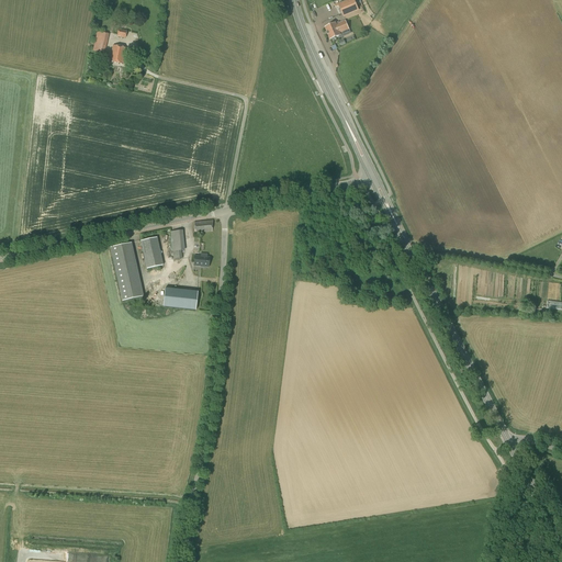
[(344,17),(344,15),(358,9),(353,0),(349,0),(338,4),(339,7),(344,17)]
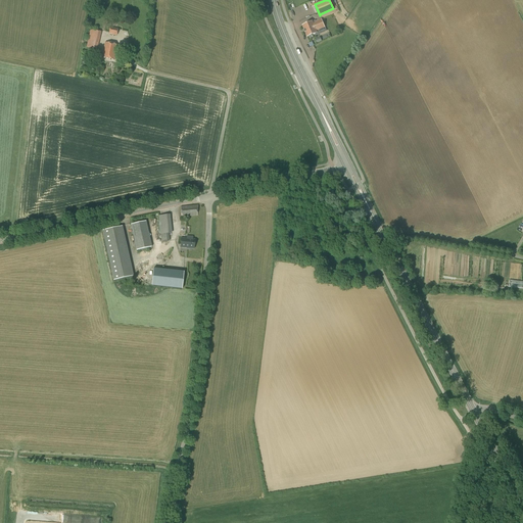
[(325,29),(321,19),(313,22),(313,21),(302,27),(307,38),(307,37),(316,34),(317,36),(322,34),(322,32),(326,30),(325,28),(325,29)]
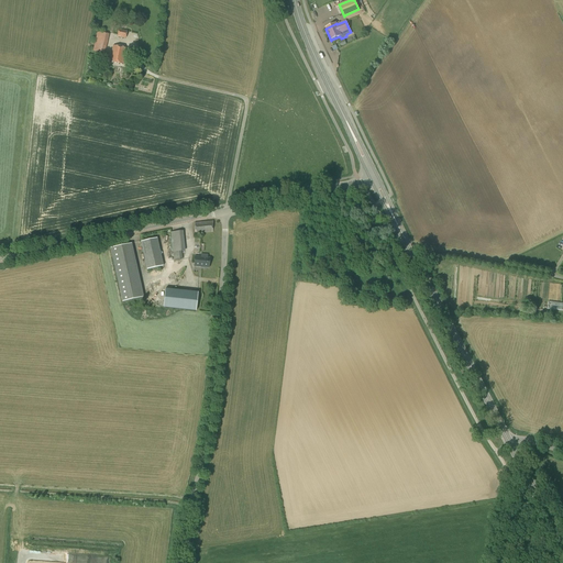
[(125,39),(128,31),(119,30),(117,36),(125,39)]
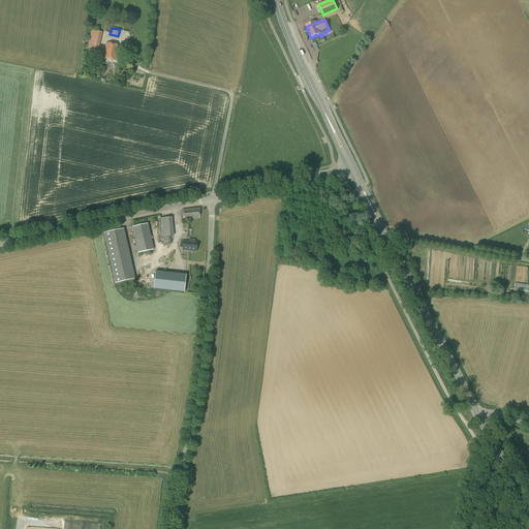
[(98,51),(102,32),(92,30),(87,48),(98,51)]
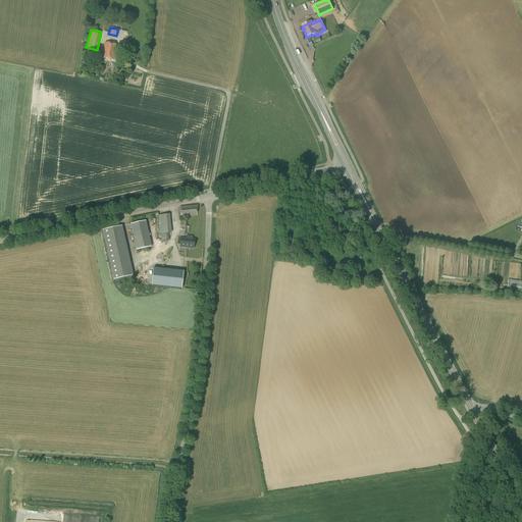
[(114,59),(117,45),(105,43),(102,57),(114,59)]
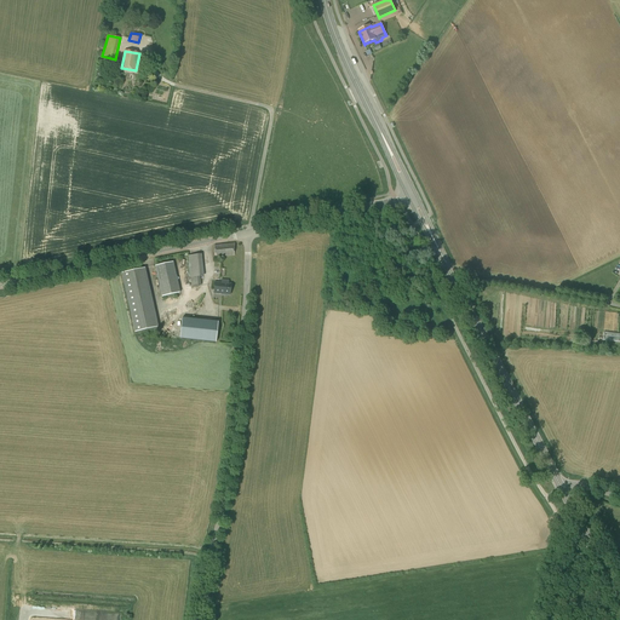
[(214,257),(233,256),(234,244),(214,246),(214,257)]
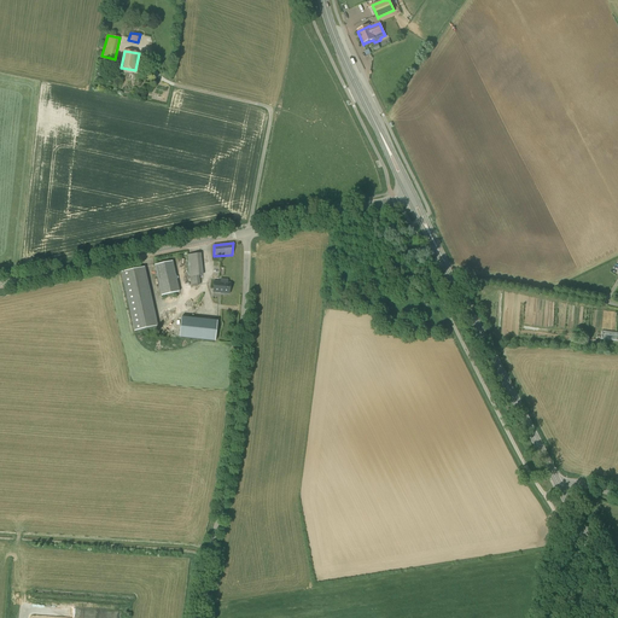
[(191,286),(200,285),(199,277),(203,275),(200,254),(187,255),(191,286)]
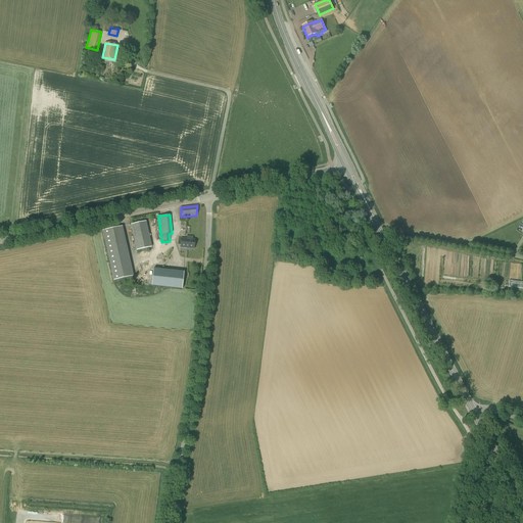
[(136,251),(151,247),(146,222),(131,225),(136,251)]
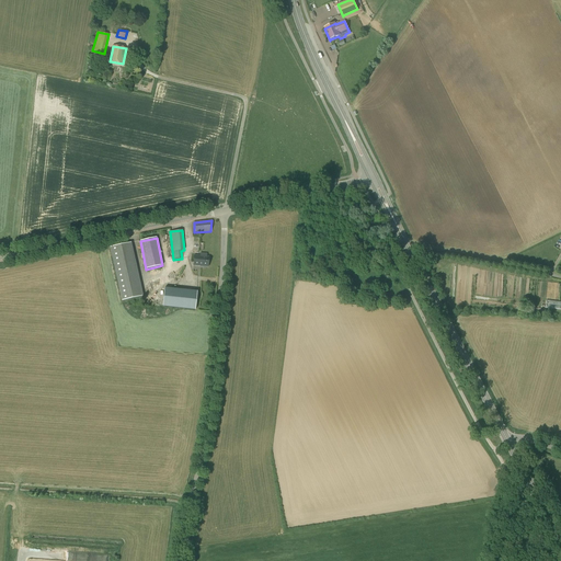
[(122,301),(142,296),(130,243),(110,248),(122,301)]
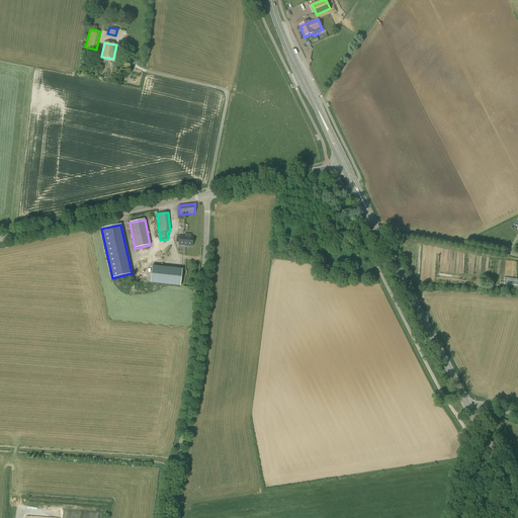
[(184,236),(179,236),(178,246),(185,246),(185,247),(188,247),(188,246),(192,247),(193,237),(191,237),(191,234),(184,234),(184,236)]
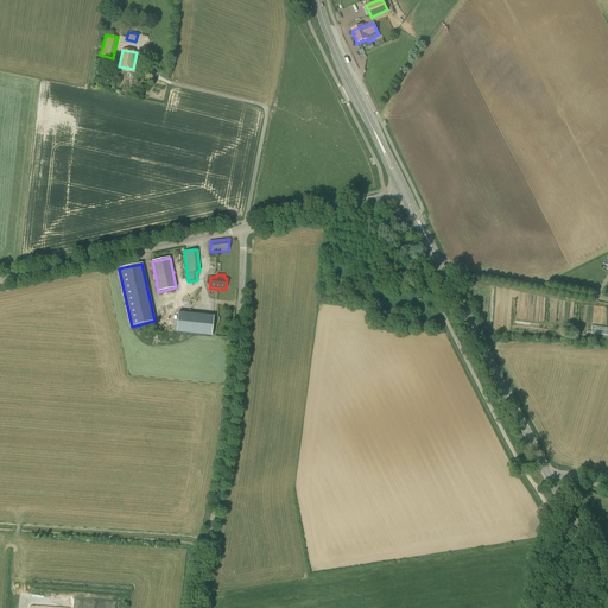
[(176,333),(211,336),(214,316),(178,312),(176,333)]
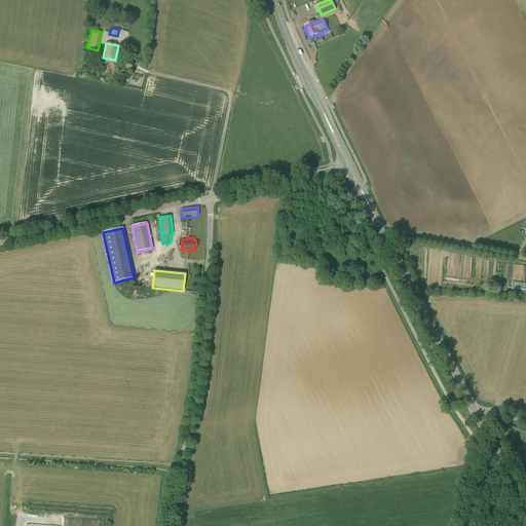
All buildings are outlined.
